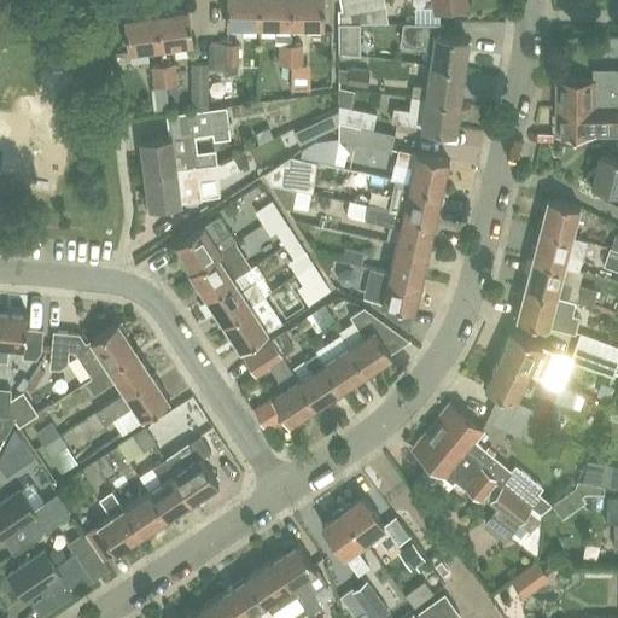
[(226,0),(226,22),(257,23),(257,0),(226,0)]
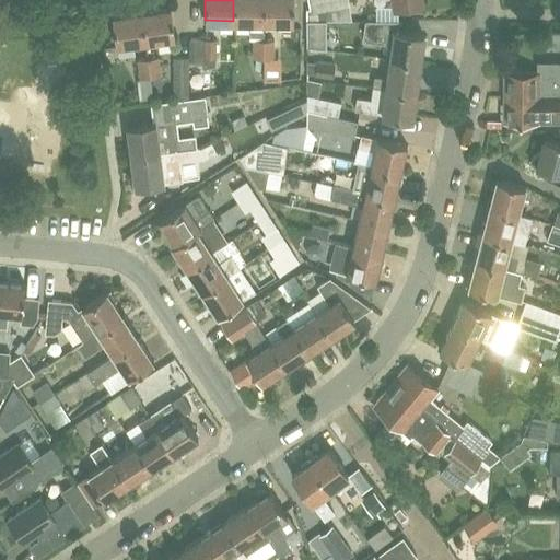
[(263,21),(263,0),(233,0),(233,21),(252,21),(263,21)]
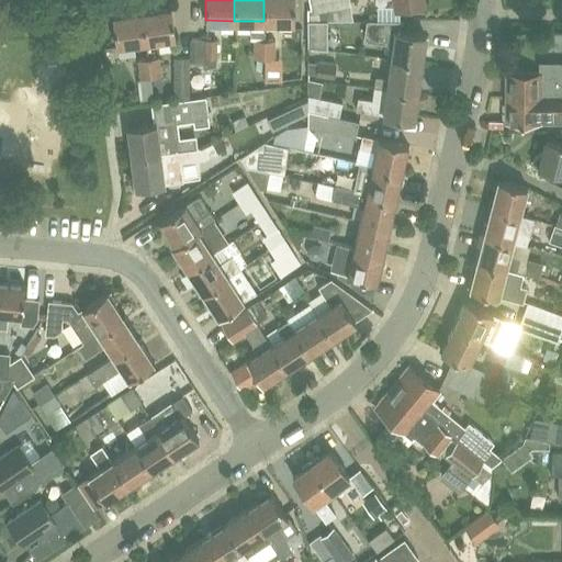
[(292,22),(292,0),(263,0),(263,21),(292,22)]
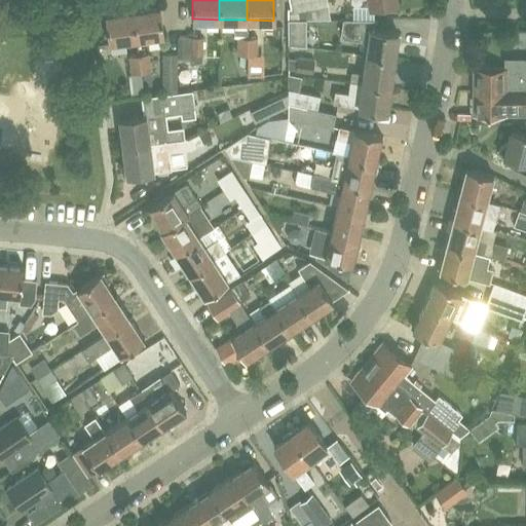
[(288,21),(306,21),(306,20),(330,20),(327,0),(289,0),(291,9),(288,9),(288,21)]
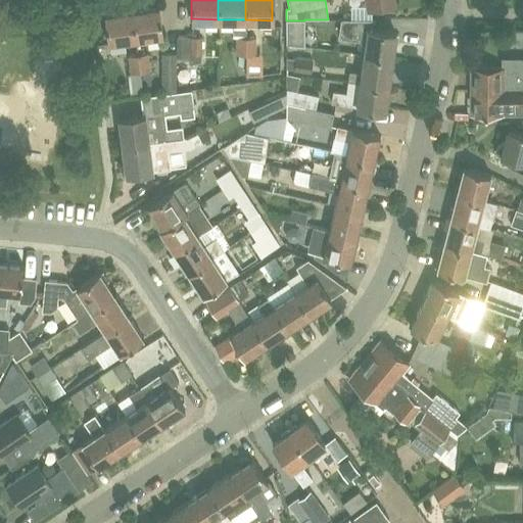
[(370,8),(352,7),(352,17),(369,18),(370,8)]
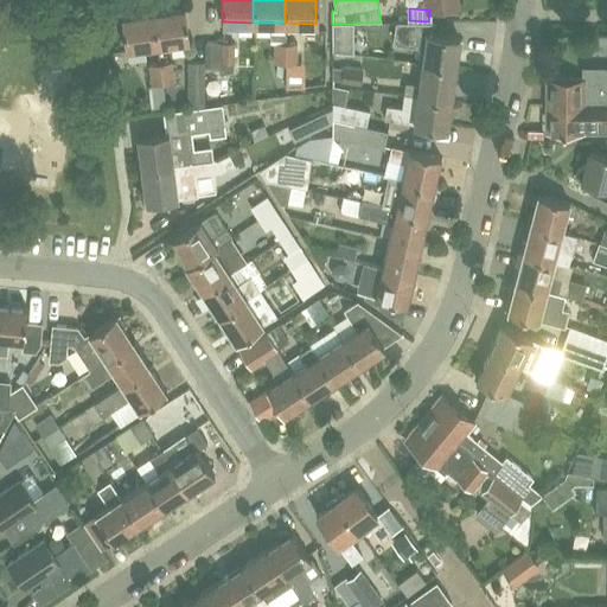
[(184,11),(153,14),(157,46),(187,43),(184,11)]
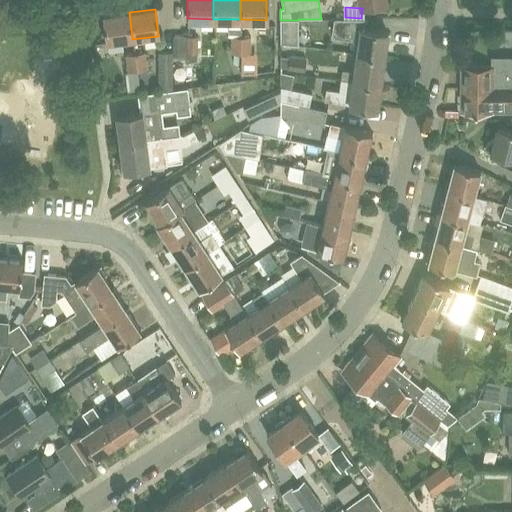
[(132,39),(129,12),(102,15),(105,42),(132,39)]
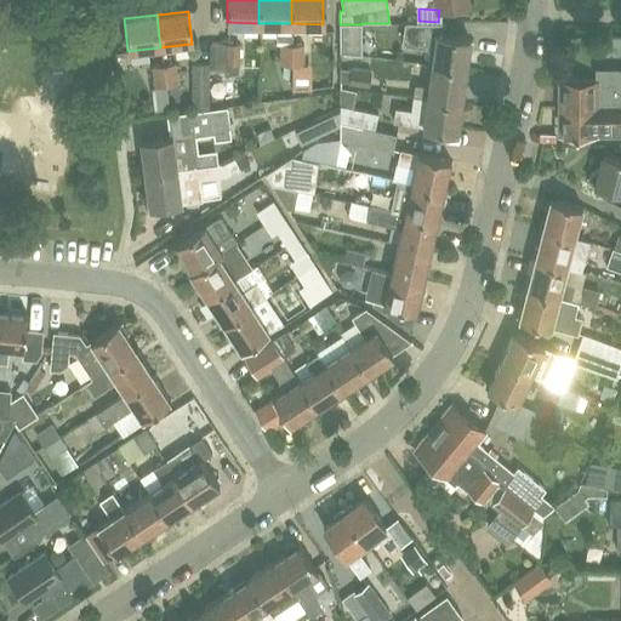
[(362,53),(362,24),(340,24),(341,52),(362,53)]
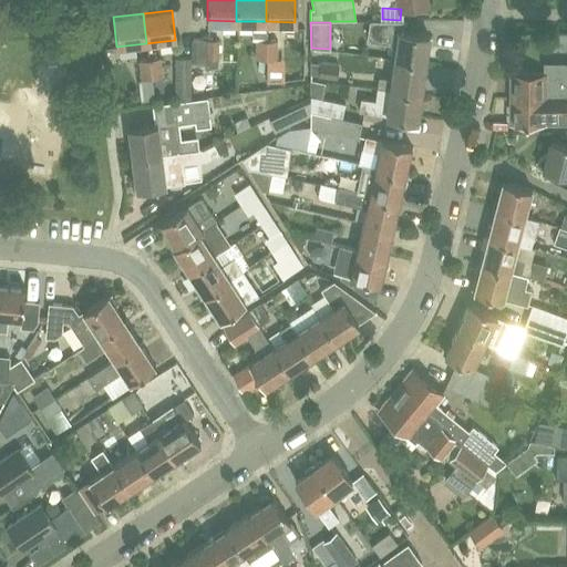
[(394,60),(423,63),(426,35),(403,32),(404,22),(368,22),(364,43),(395,47),(394,60)]
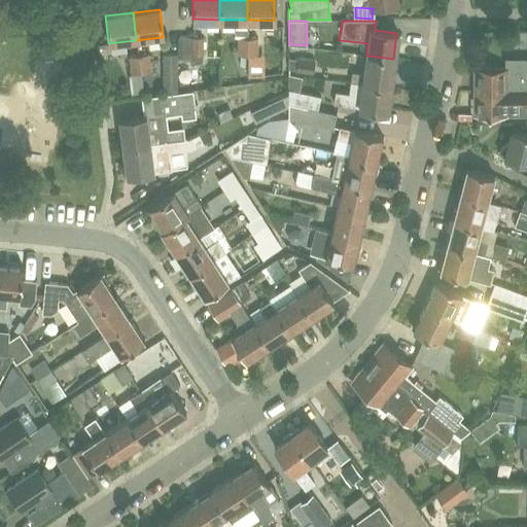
[(177,54),(177,60),(192,60),(192,55),(203,55),(204,37),(178,36),(177,54)]
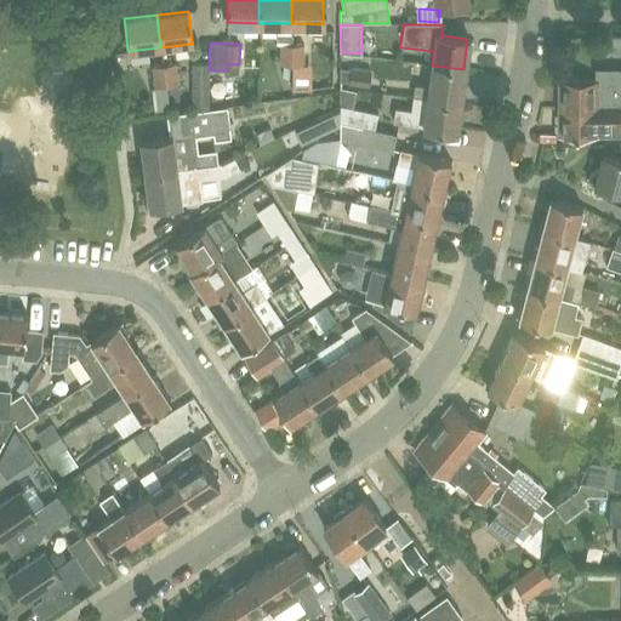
[(291,66),(291,44),(279,44),(279,66),(291,66)]
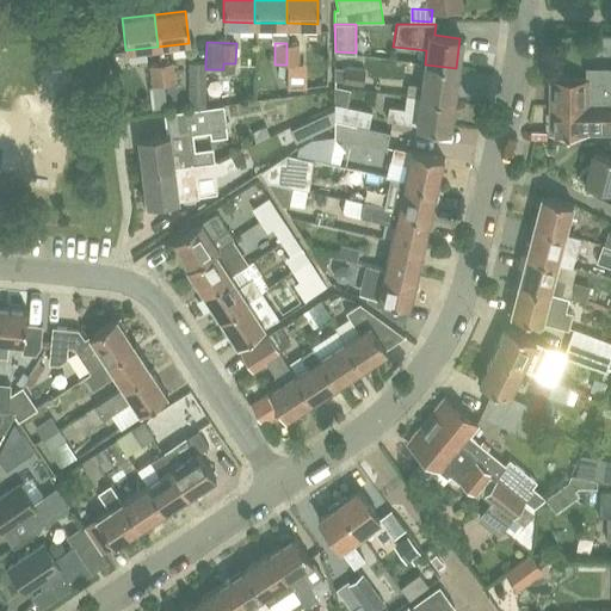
[(287,65),(298,65),(300,44),(287,43),(287,65)]
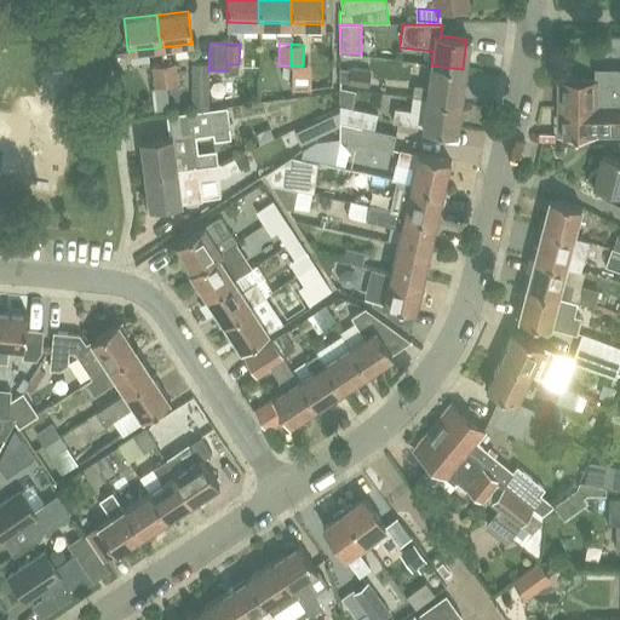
[(176,63),(161,65),(164,86),(178,84),(176,63)]
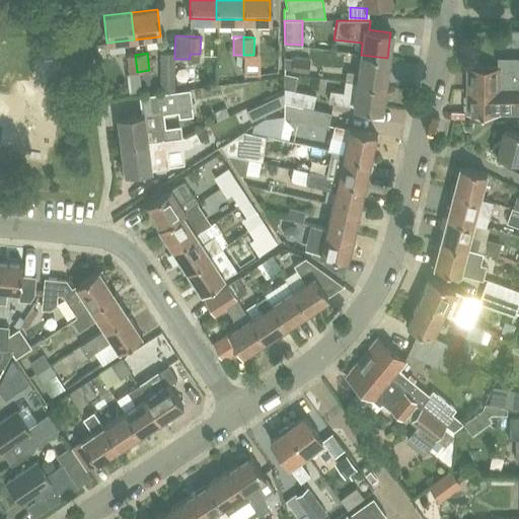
[(174,91),(174,59),(174,53),(160,53),(160,90),(174,91)]
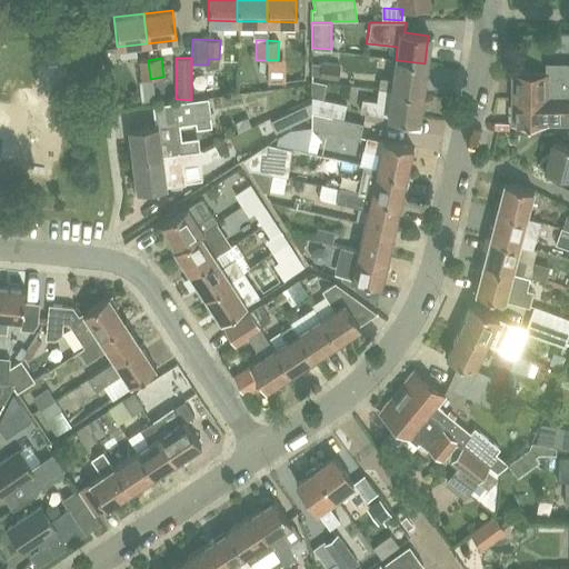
[(150,79),(148,60),(139,61),(141,80),(150,79)]
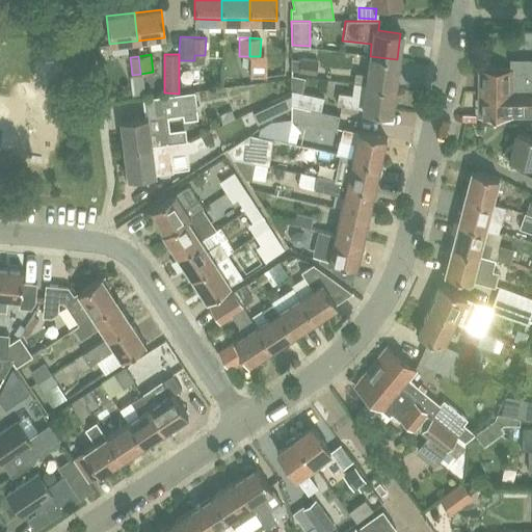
[(355,72),(353,84),(393,88),(397,59),(370,56),(368,73),(355,72)]
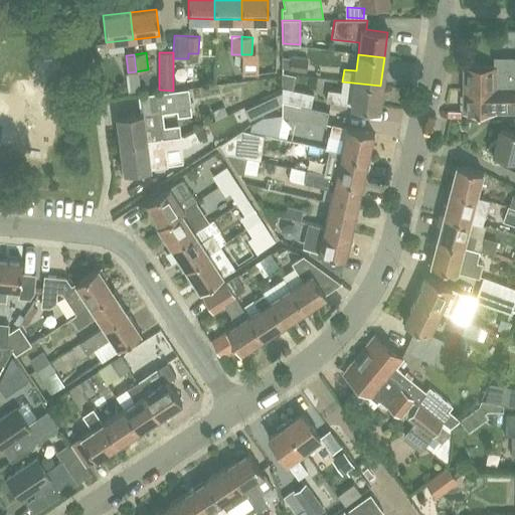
[(308,58),(291,56),(289,69),(306,71),(308,58)]
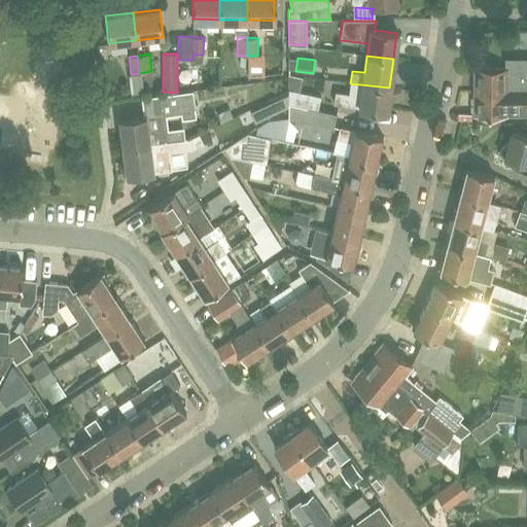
[(526,58),(506,58),(506,69),(475,69),(475,92),(526,93),(526,58)]
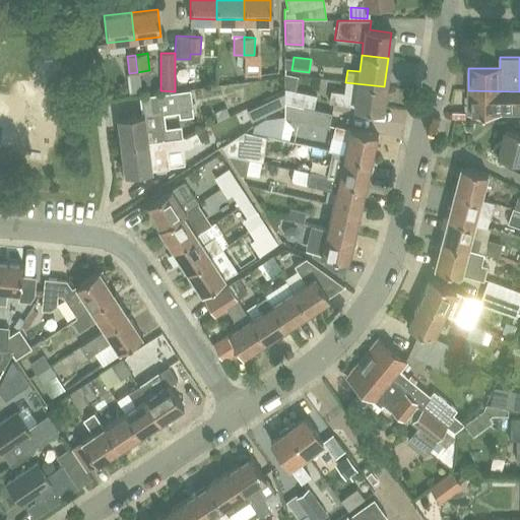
[(345,82),(344,93),(331,91),(330,104),(354,107),(353,109),(381,113),(384,86),(345,82)]
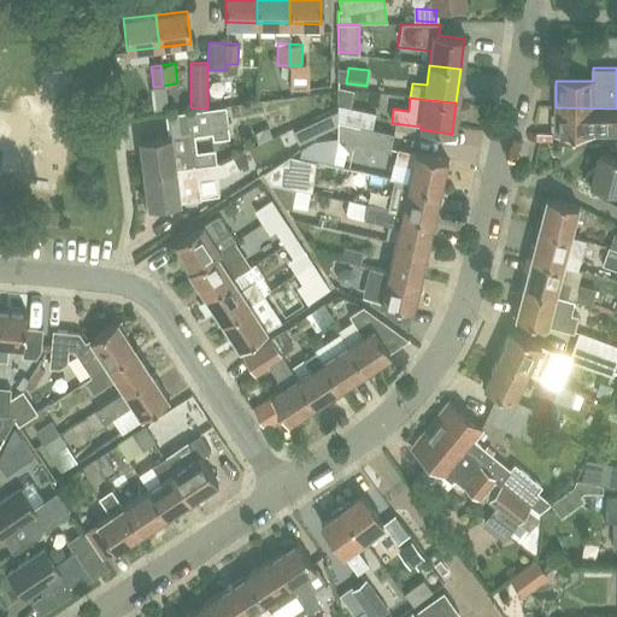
[(376,112),(353,107),(338,105),(338,122),(372,128),(376,112)]
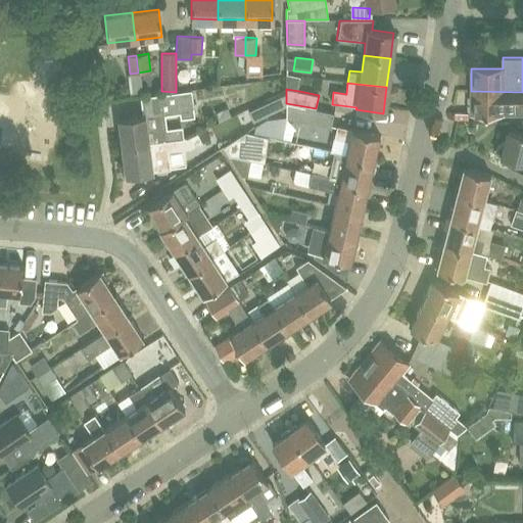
[(153,114),(145,115),(119,120),(122,146),(184,139),(182,126),(167,129),(164,114),(180,112),(181,117),(194,116),(191,90),(150,97),(153,114)]
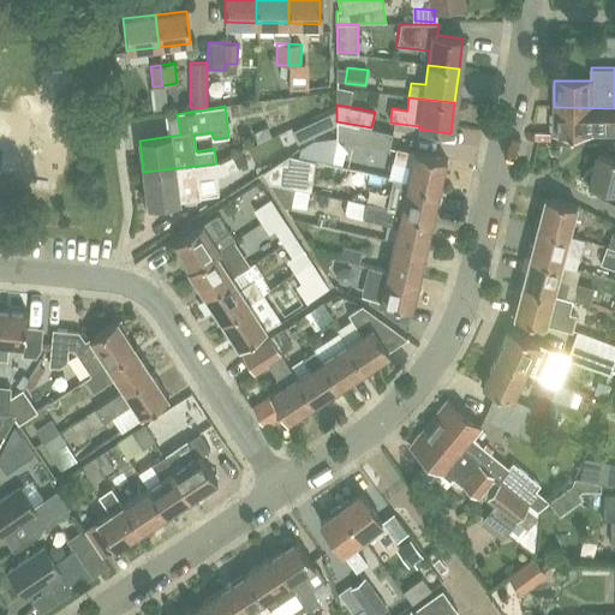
[(614,108),(554,107),(554,135),(604,136),(604,123),(614,123),(614,108)]
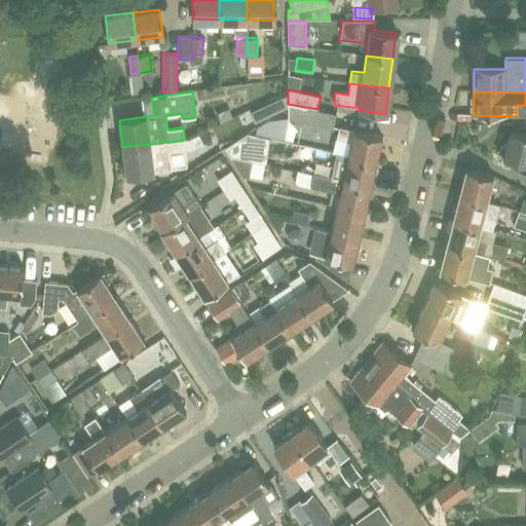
[(317,109),(288,104),(288,118),(305,121),(333,127),(336,113),(317,109)]
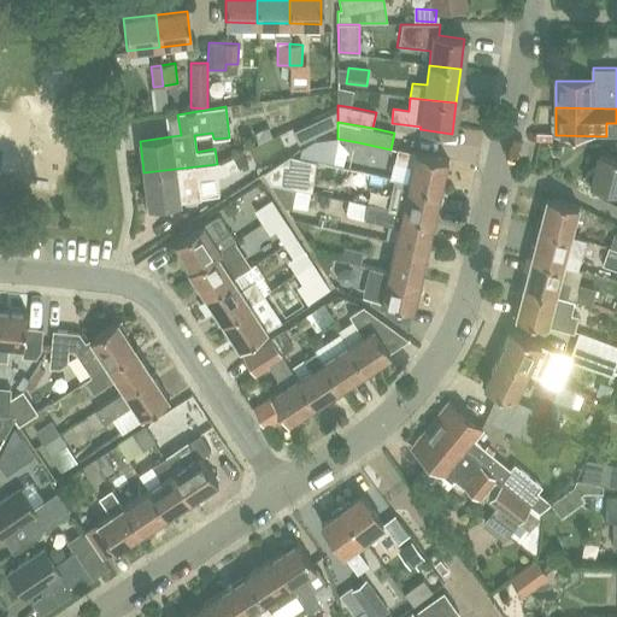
[(394,163),(412,166),(407,182),(407,184),(440,193),(447,162),(397,150),(394,163)]
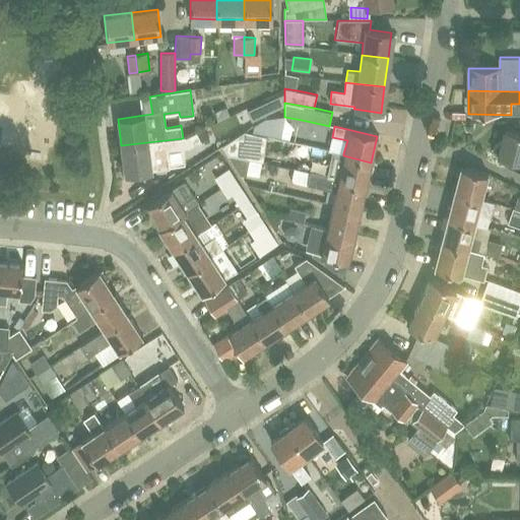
[(519,132),(504,129),(501,142),(493,150),(508,166),(514,159),(519,159),(519,132)]
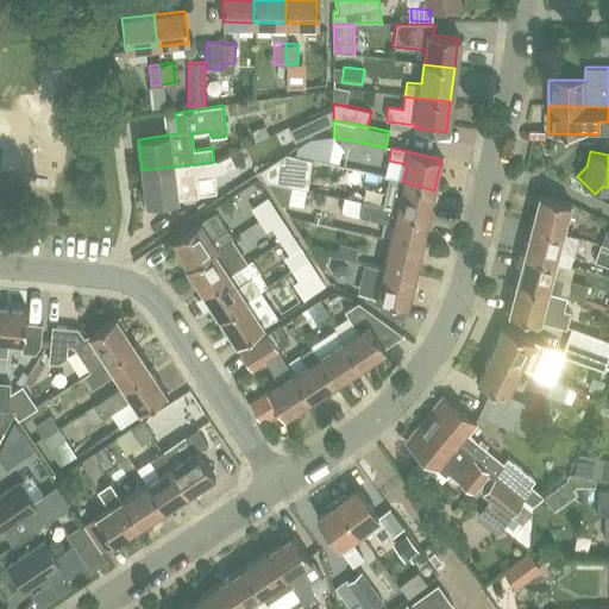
[(287,154),(259,170),(267,181),(292,187),(296,155),(287,154)]
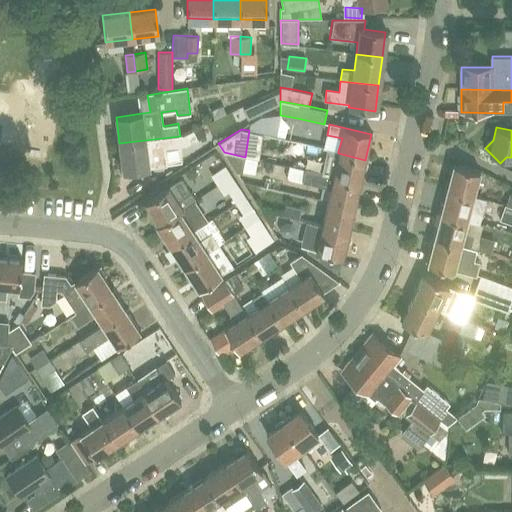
[(180,136),(119,143),(123,172),(149,169),(149,168),(168,166),(166,148),(189,145),(200,140),(195,130),(181,136),(180,137),(180,136)]
